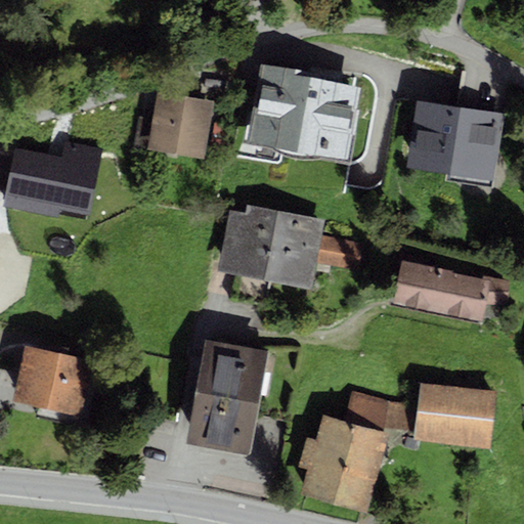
[(326,75),(260,62),(246,141),(347,161),(351,134),(355,135),(359,108),(357,107),(360,86),(325,80),(326,75)]
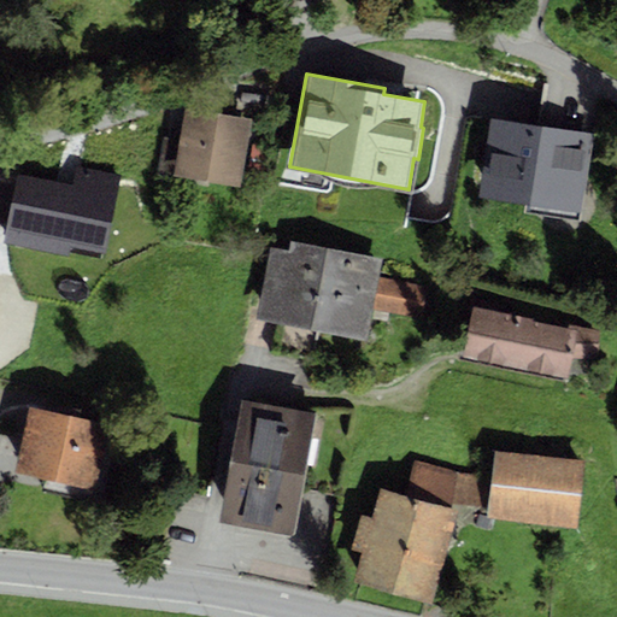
[(536,124),(491,118),(479,198),(582,211),(597,104),(558,87),(544,82),(536,124)]
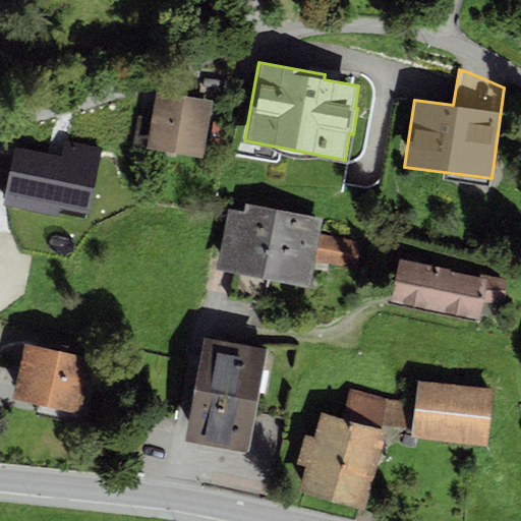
[(211,101),(157,92),(151,128),(137,126),(133,149),(146,151),(147,147),(201,156),(211,101)]
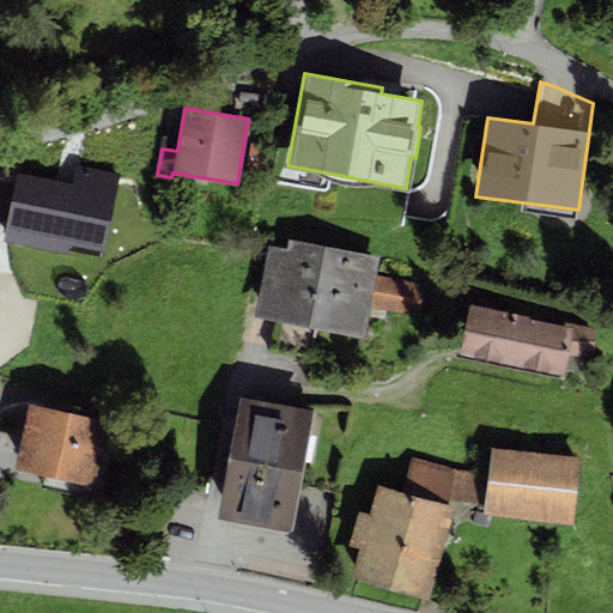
[(42,250),(102,261),(119,170),(74,162),(72,180),(16,170),(11,199),(0,196),(0,241),(5,243),(0,269),(0,272),(37,279),(42,250)]
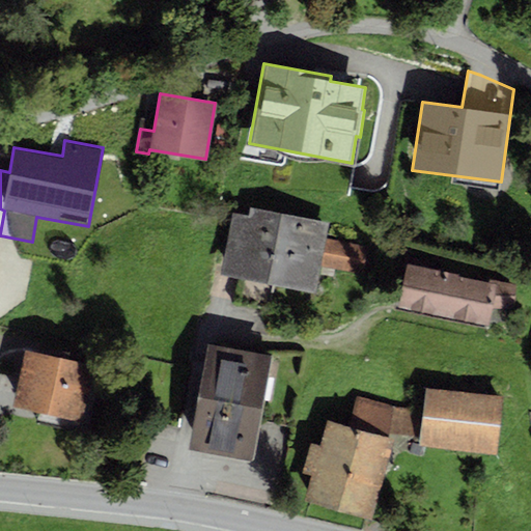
[(233,214),(221,275),(239,278),(233,305),(269,312),(274,285),(314,292),(319,267),(326,238),(328,223),(250,207),(248,217),(233,214)]
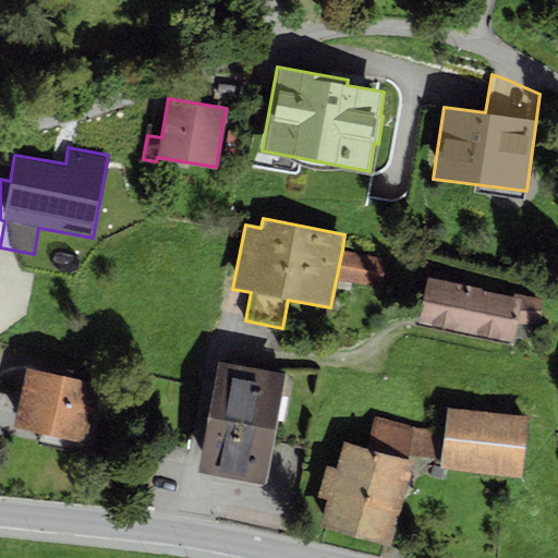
[(389,259),(342,250),(336,280),(383,290),(389,259)]
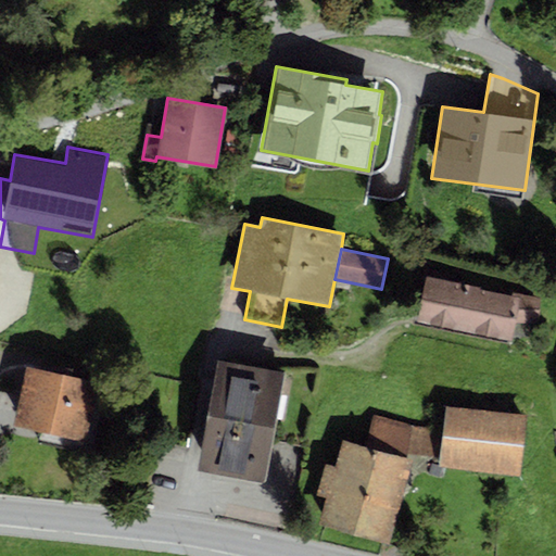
[(422,275),(426,276),(417,320),(512,342),(515,324),(540,320),(540,298),(512,292),(512,295),(479,289),(480,287),(452,280),(453,275),(424,268),(422,275)]
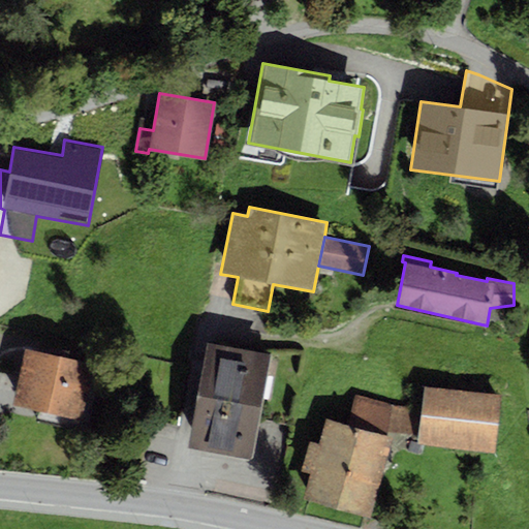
[(271,353),(207,342),(187,446),(251,458),(271,353)]
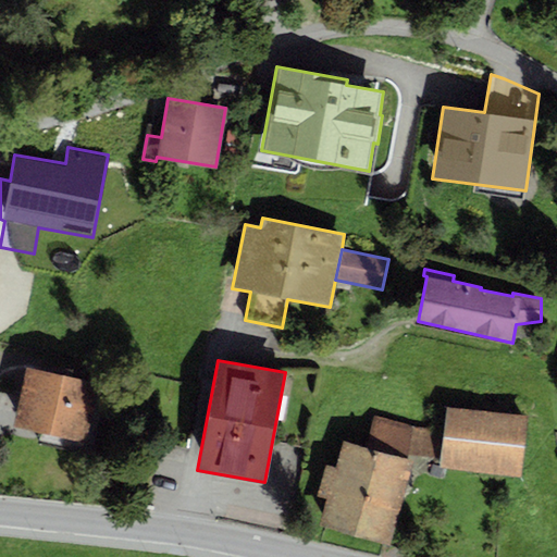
[(26,368),(14,425),(86,440),(97,382),(71,378),(72,370),(52,366),(51,373),(26,368)]
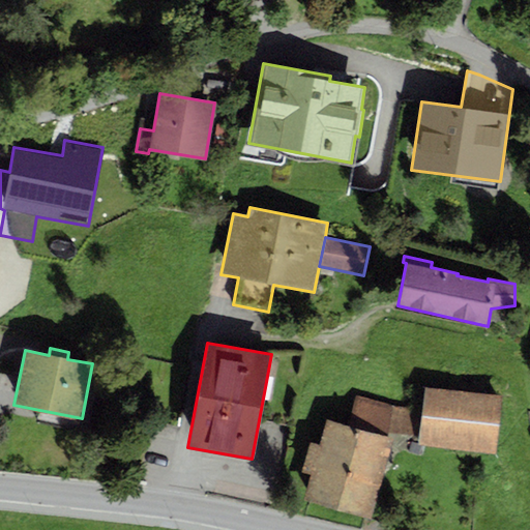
[(500,394),(424,386),(422,409),(393,406),(388,432),(419,436),(418,446),(497,452),(500,394)]
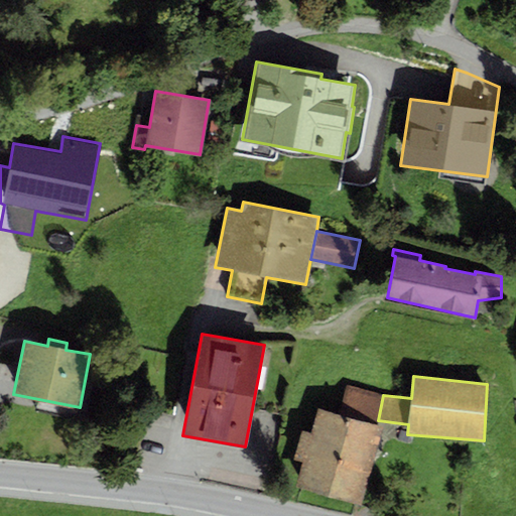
[(339,414),(317,408),(310,432),(301,430),(293,460),(302,462),(295,487),(360,506),(381,426),(377,425),(378,420),(383,395),(346,385),(339,414)]
